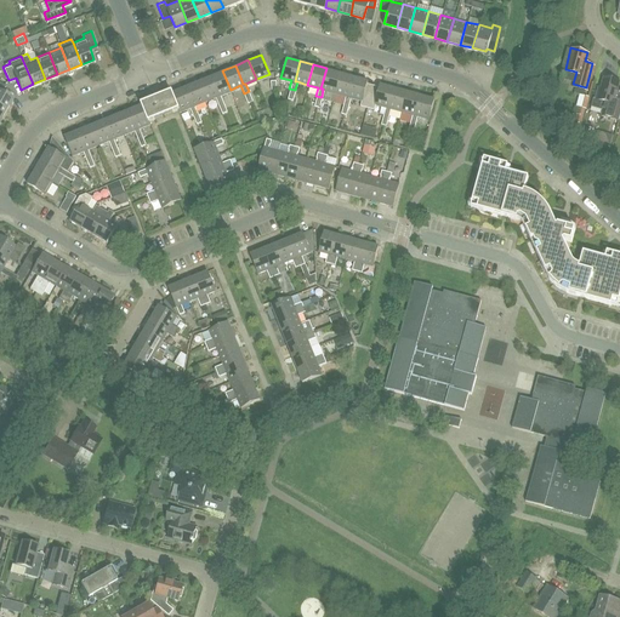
[(334,92),(340,72),(326,68),(320,89),(323,89),(334,92)]
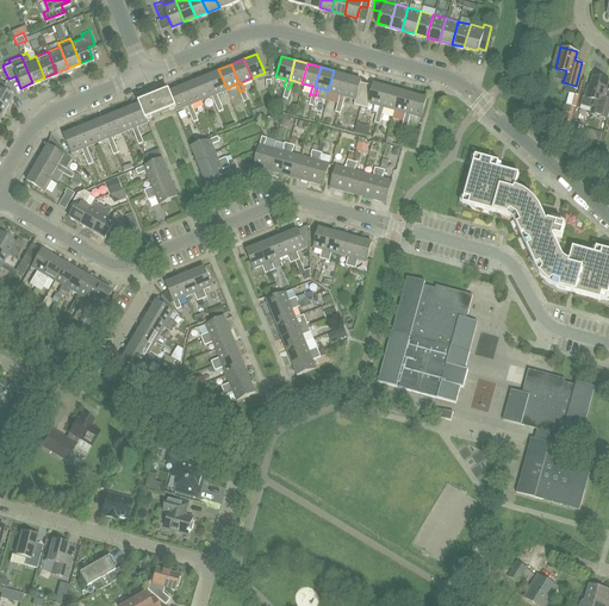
[(216,92),(227,88),(218,69),(206,74),(213,93),(216,92)]
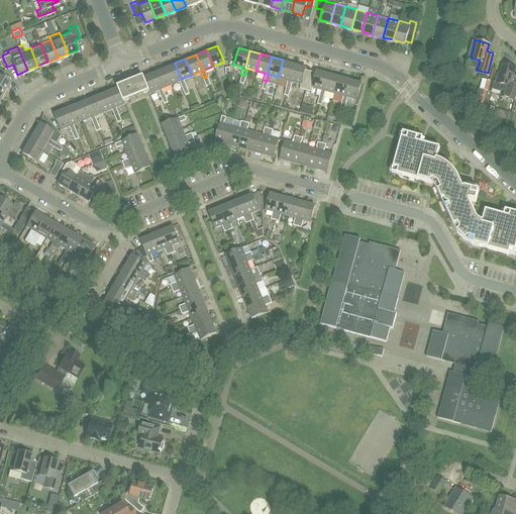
[(283,60),(278,77),(287,79),(285,86),(290,87),(292,80),(289,80),(294,63),(283,60)]
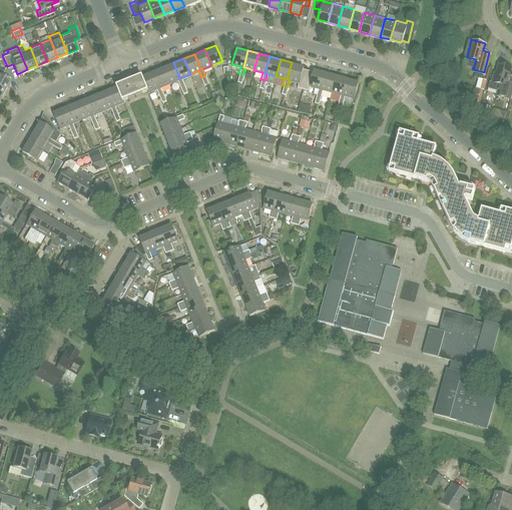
[(173,62),(162,66),(169,82),(177,79),(180,86),(184,84),(181,77),(179,78),(173,62)]
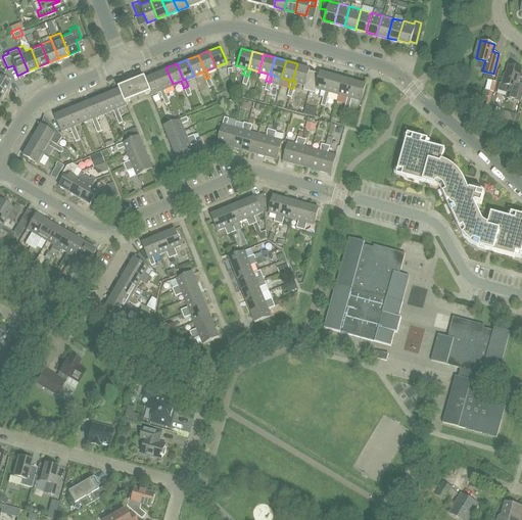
[(315,87),(320,69),(319,72),(309,68),(309,66),(297,63),(292,81),(295,81),(303,84),(302,88),(314,91),(316,87),(315,87)]
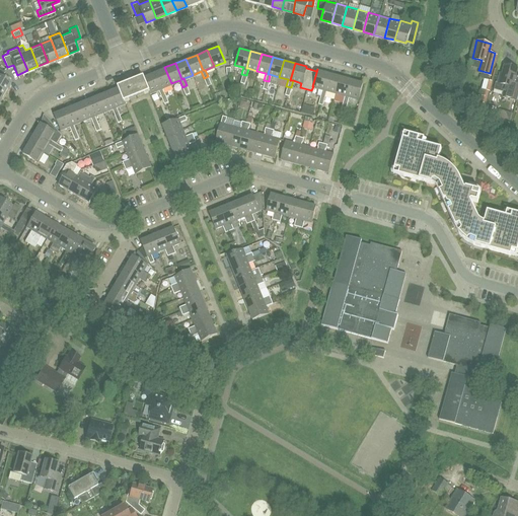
[(517,67),(504,63),(502,71),(500,71),(497,80),(495,80),(493,87),(502,89),(501,94),(516,98),(517,90),(517,82),(513,81),(517,67)]
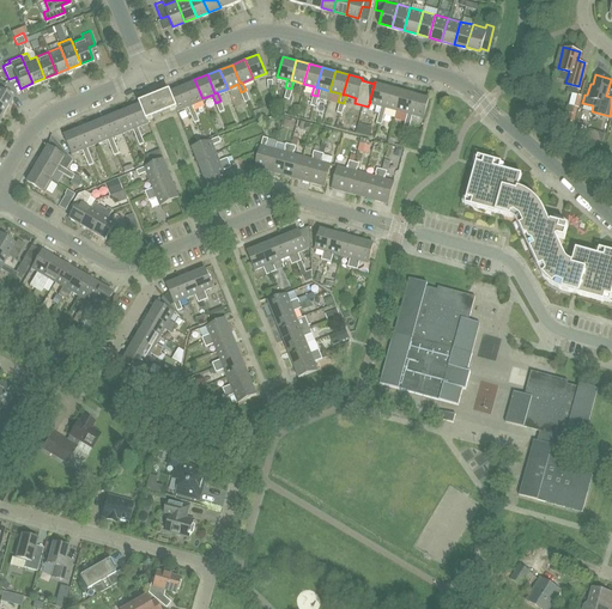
[(0,104),(5,107),(12,95),(1,89),(5,83),(0,79),(0,104)]
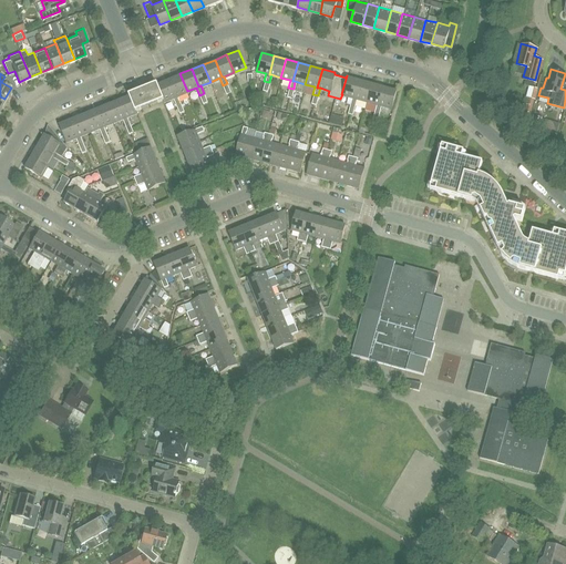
[(177,95),(187,91),(179,73),(168,79),(175,96),(177,95)]
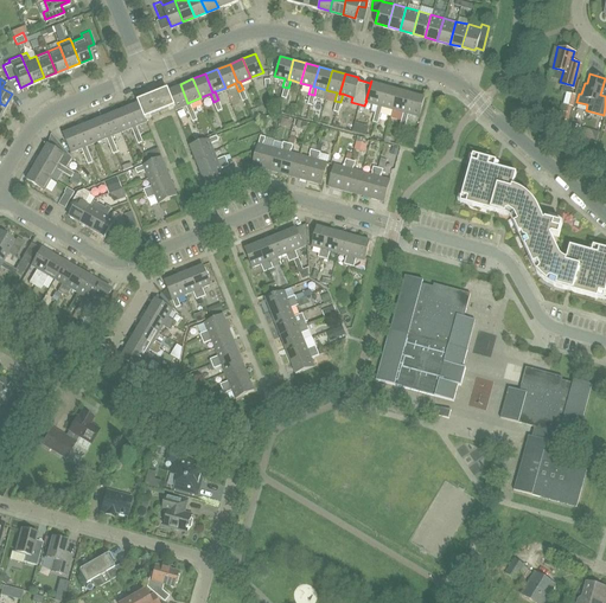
[(371,81),(365,101),(367,101),(376,103),(374,111),(380,113),(381,104),(378,104),(384,84),(371,81)]
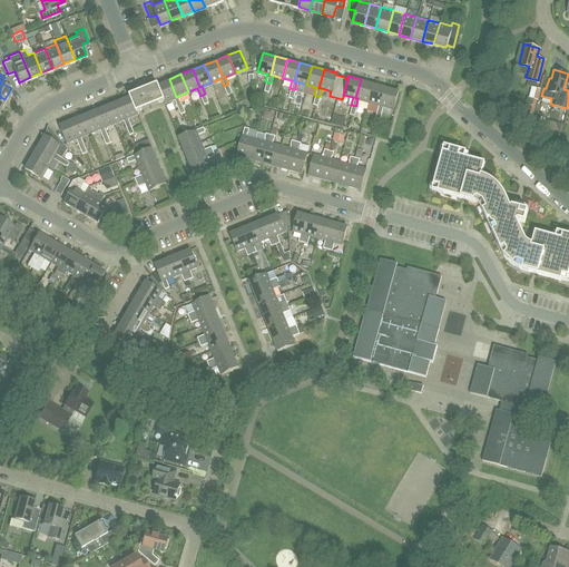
[(169,79),(157,84),(163,99),(164,101),(174,97),(177,105),(182,103),(178,96),(176,97),(169,79)]
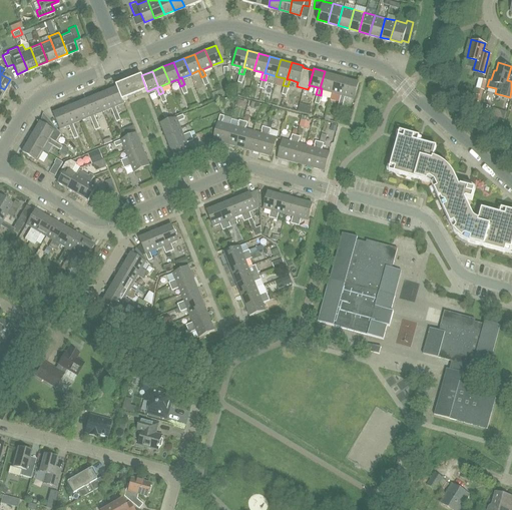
[(331,91),(336,74),(325,71),(320,88),(322,88),(331,91)]
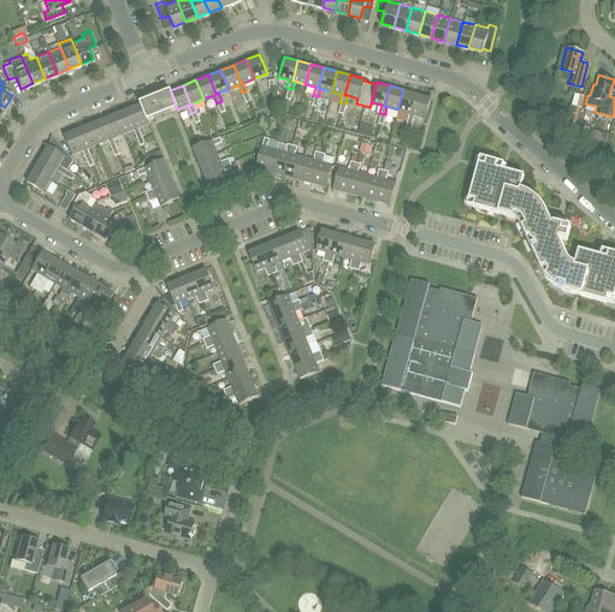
[(170,90),(170,89),(154,95),(161,113),(176,107),(170,90)]
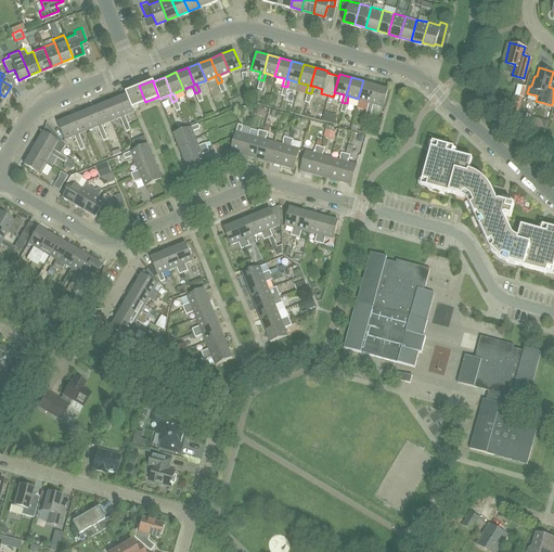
[(363,80),(358,99),(368,101),(365,108),(371,110),(373,102),(370,102),(375,84),(363,80)]
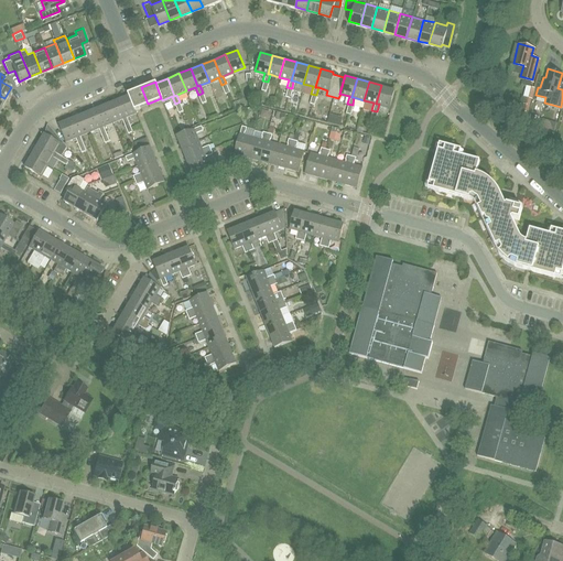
[(523,89),(522,94),(523,95),(526,95),(526,98),(524,101),(522,101),(521,104),(520,106),(521,106),(522,107),(522,109),(521,111),(523,112),(526,112),(530,98),(530,96),(531,97),(532,93),(534,86),(526,84),(523,89)]
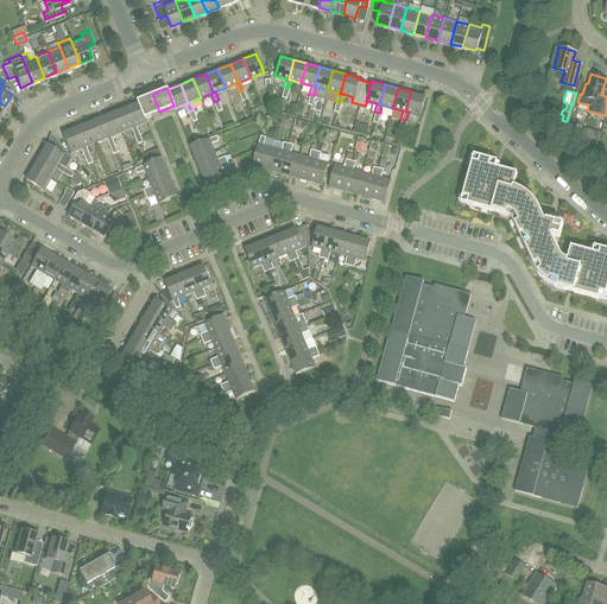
[(405,112),(409,112),(419,115),(424,95),(411,91),(405,112)]
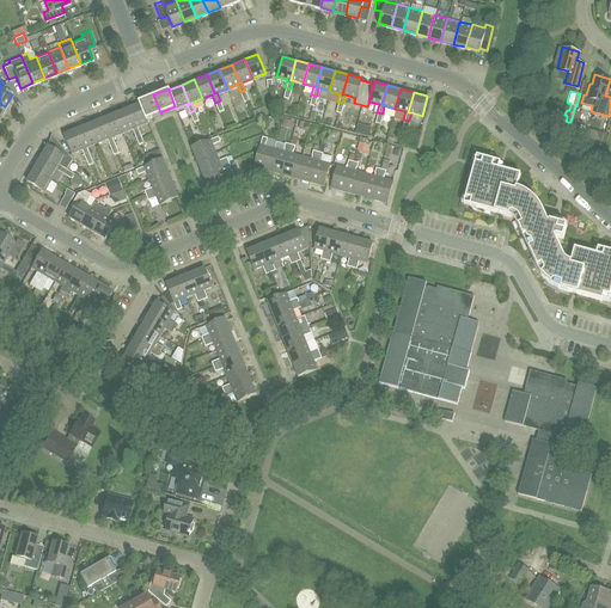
[(146,118),(146,117),(160,112),(153,94),(139,100),(139,102),(146,118)]
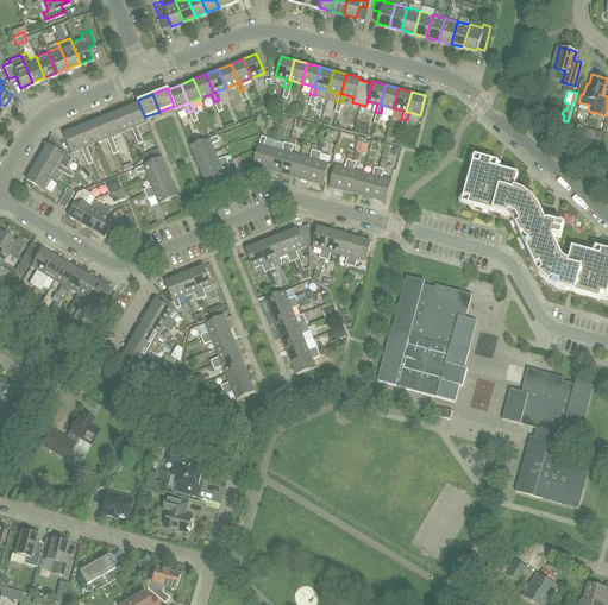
[(146,120),(145,117),(145,118),(138,101),(126,106),(133,125),(136,124),(146,120)]
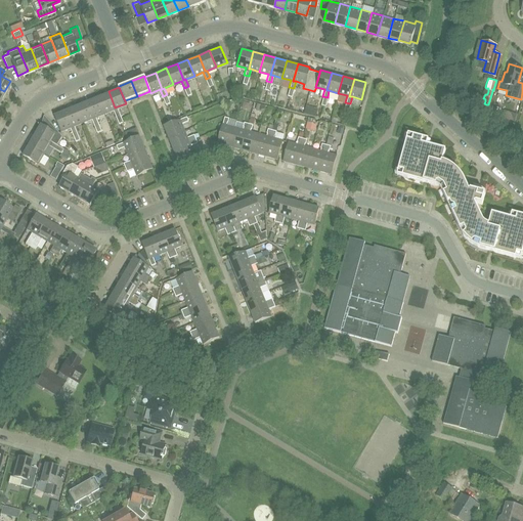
[(109,91),(97,96),(104,112),(113,109),(116,116),(120,114),(117,106),(115,107),(109,91)]
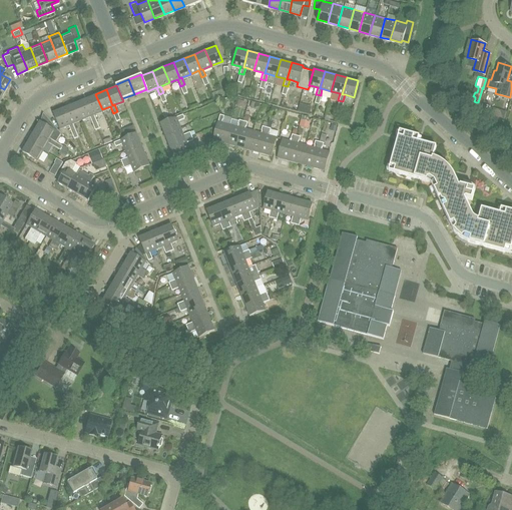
[(93,113),(102,109),(95,94),(85,98),(91,114),(93,113)]
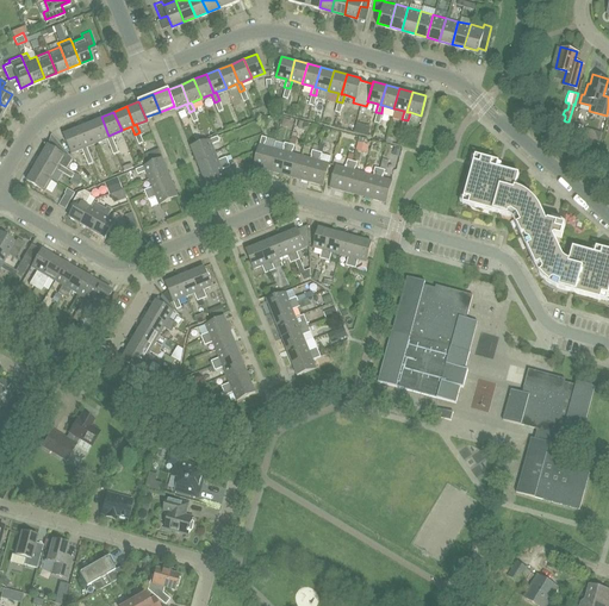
[(101,117),(88,122),(97,141),(106,137),(110,144),(115,143),(111,135),(109,136),(101,117)]
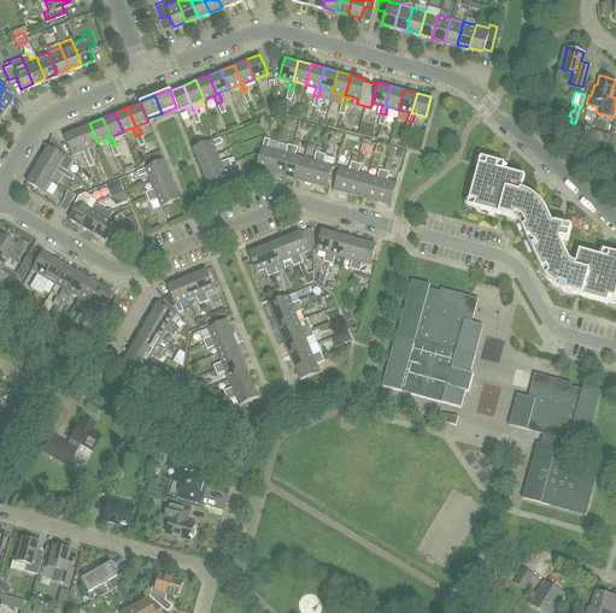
[(87,147),(98,142),(89,123),(77,129),(84,147),(87,147)]
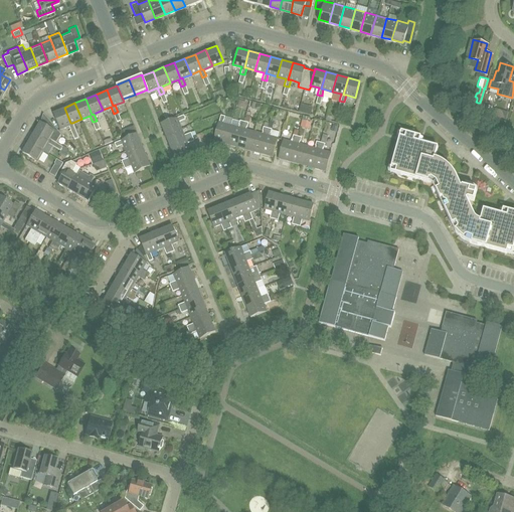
[(492,113),(492,114),(497,117),(505,121),(508,111),(494,107),(492,113)]
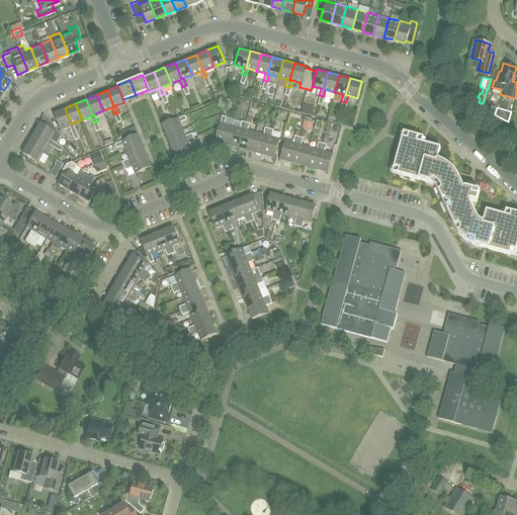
[(65,108),(54,112),(60,129),(69,124),(72,132),(76,130),(73,123),(71,123),(65,108)]
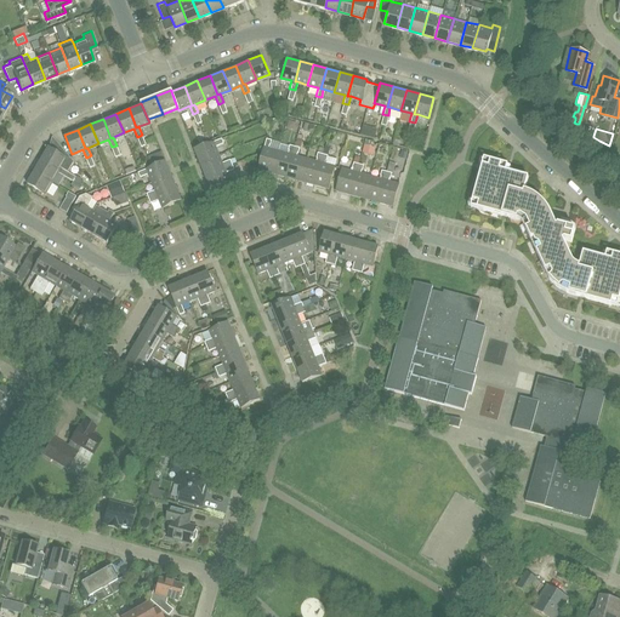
[(199,160),(219,153),(215,144),(223,141),(221,136),(193,147),(199,160)]
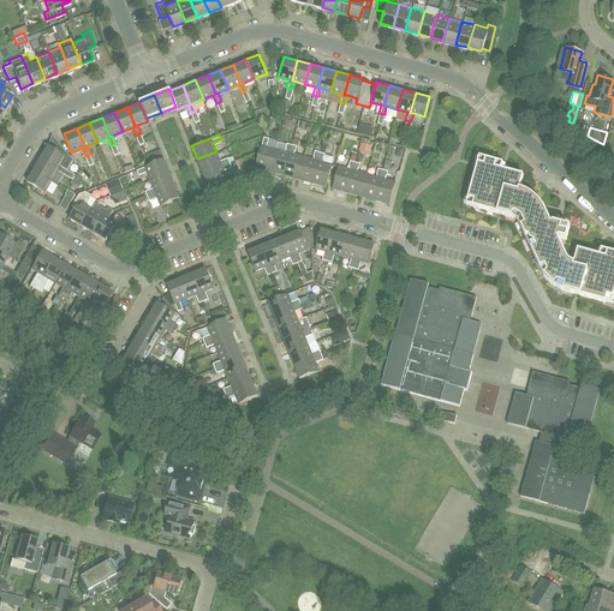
[(268,169),(275,147),(266,144),(266,142),(267,142),(268,137),(263,136),(261,143),(255,166),(268,169)]
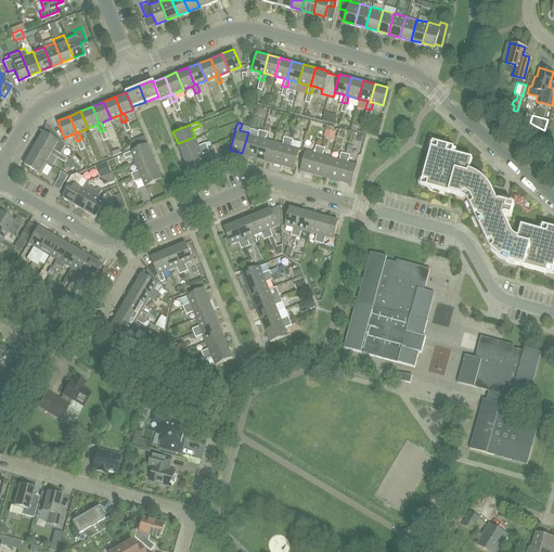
[(325,123),(324,127),(323,133),(333,137),(335,130),(332,129),(333,125),(325,123)]
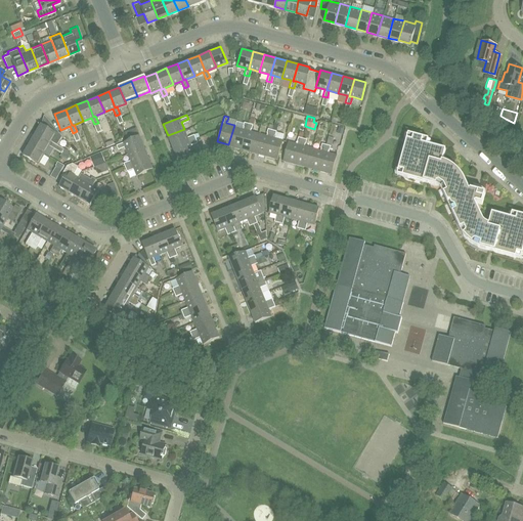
[(241,147),(248,122),(244,121),(243,125),(243,128),(234,125),(228,144),(241,147)]
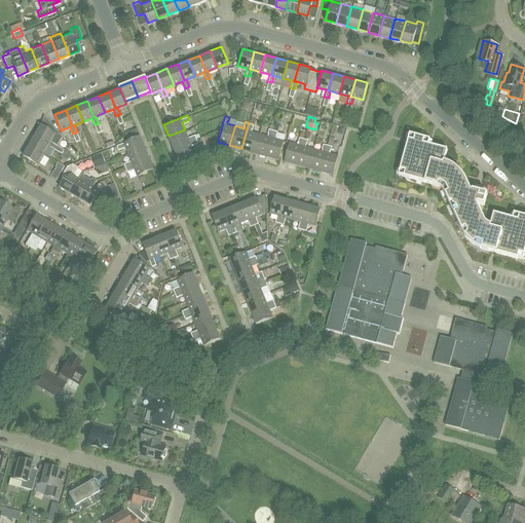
[(50,141),(57,144),(62,135),(50,122),(47,127),(40,123),(34,134),(49,143),(50,141)]
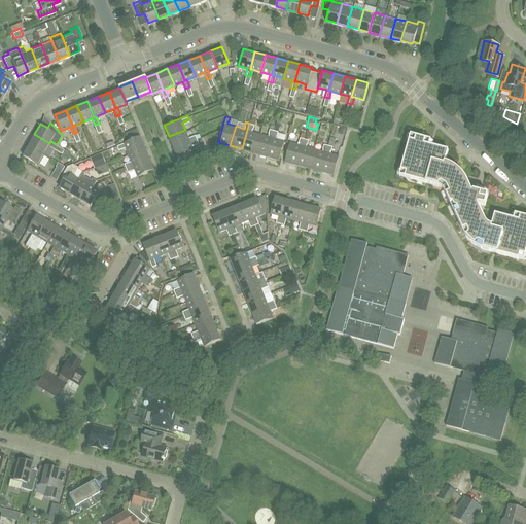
[(254,152),(259,133),(251,131),(251,128),(252,128),(253,124),(249,123),(242,148),(254,152)]
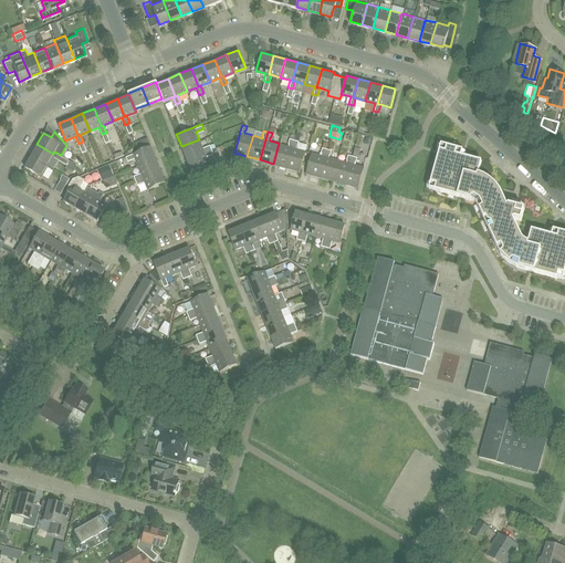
[(285,167),(293,138),(289,137),(288,142),(288,145),(279,143),(273,164),(285,167)]
